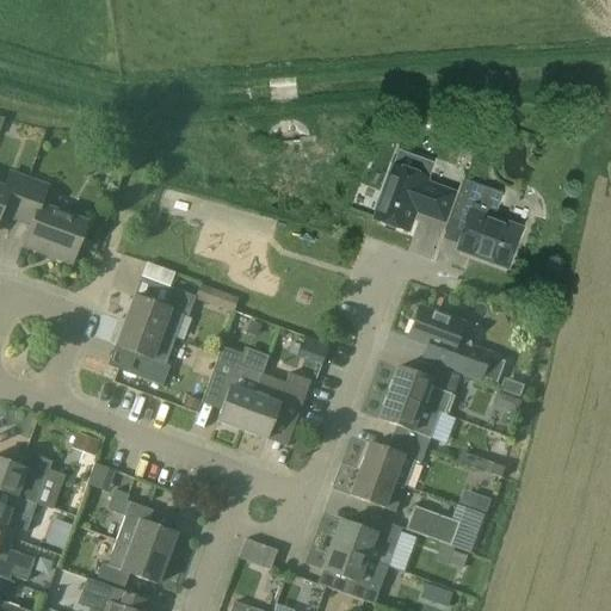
[(418,174),(423,161),(400,153),(395,166),(375,220),(409,233),(417,213),(445,223),(456,195),(427,184),(429,179),(418,174)]
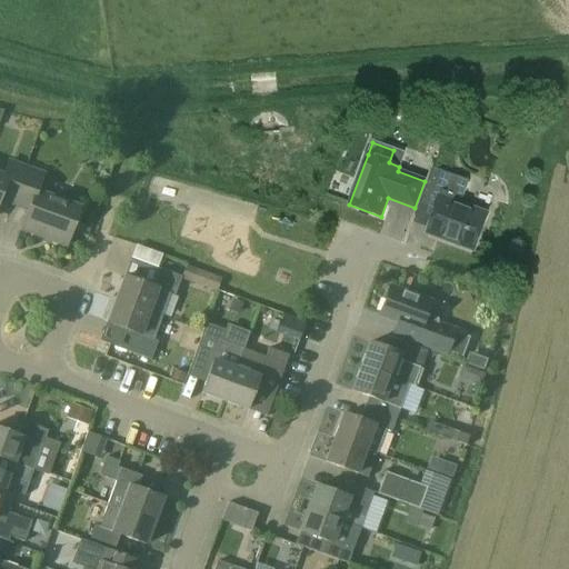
[(0,201),(11,206),(26,168),(8,161),(2,177),(0,175),(0,201)]
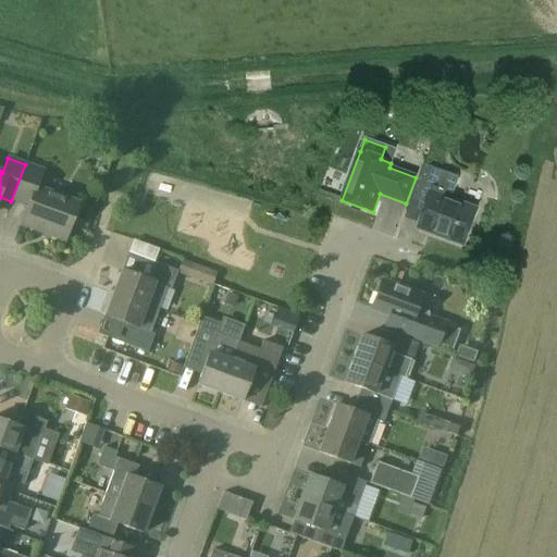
[(25,164),(11,201),(27,208),(20,226),(65,243),(78,205),(36,188),(42,171),(25,164)]
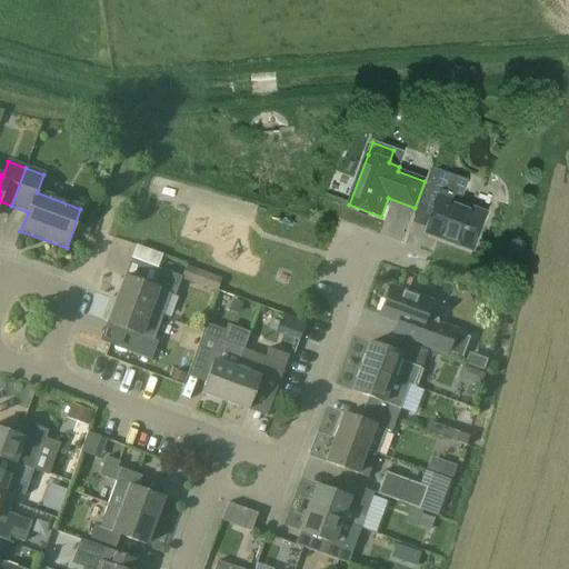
[(473,250),(487,215),(460,205),(469,181),(433,168),(413,223),(428,229),(427,233),(473,250)]
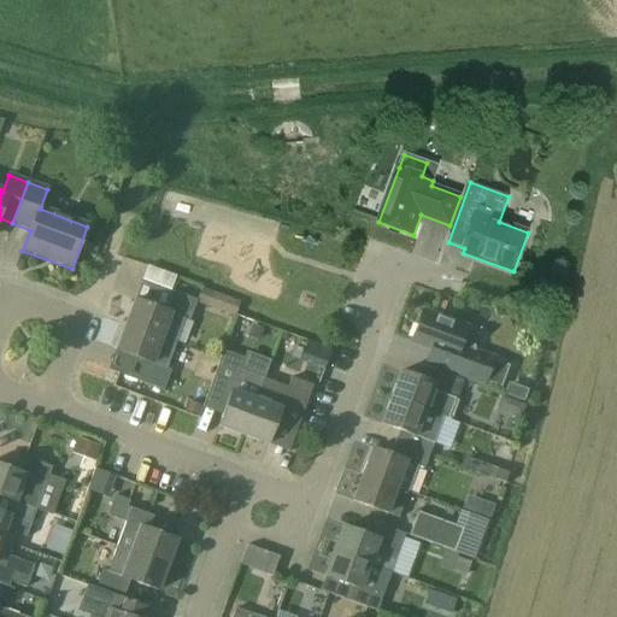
[(125,325),(175,345),(184,319),(189,321),(194,309),(197,301),(170,292),(163,311),(134,300),(125,325)]
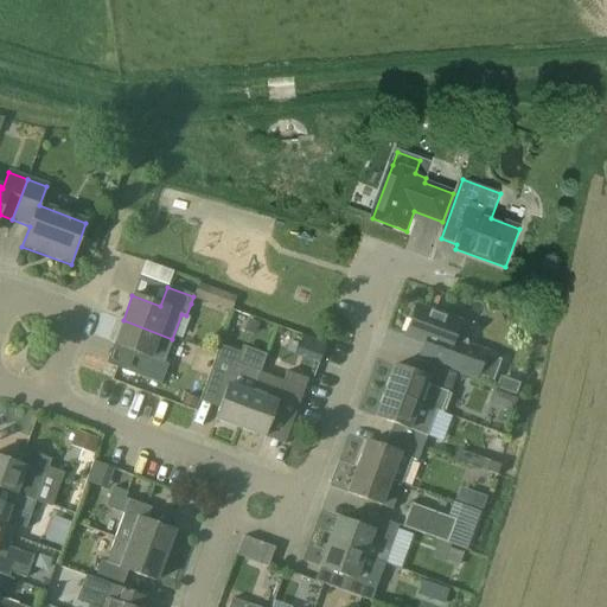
[(231,311),(236,298),(209,287),(203,302),(230,313),(231,311)]
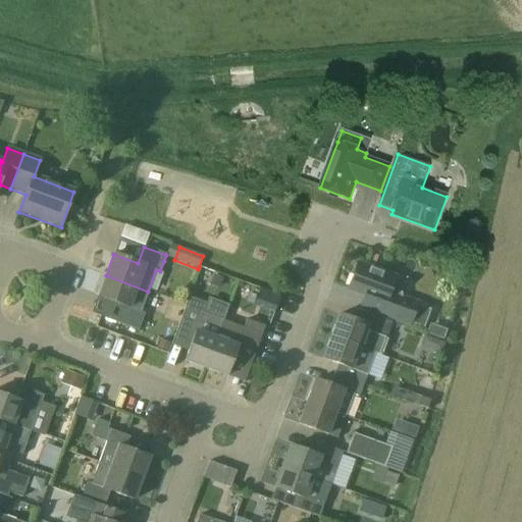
[(424,329),(431,311),(419,307),(420,304),(403,298),(402,294),(390,289),(395,278),(357,264),(348,290),(364,295),(359,309),(410,328),(412,324),(424,329)]
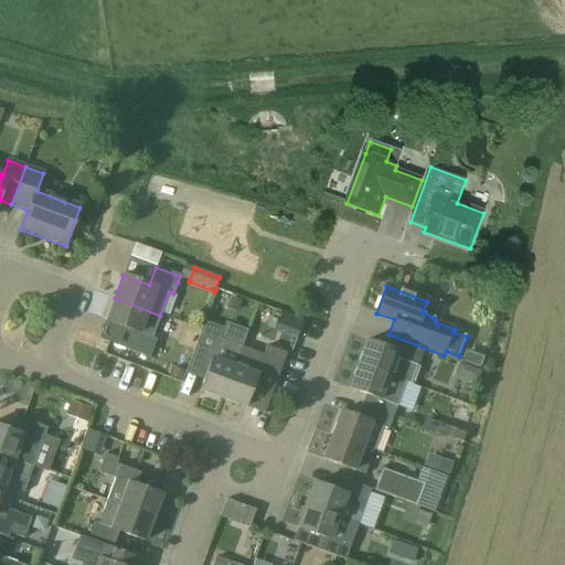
[(152,338),(160,316),(115,298),(106,321),(99,339),(108,342),(149,359),(157,340),(152,338)]
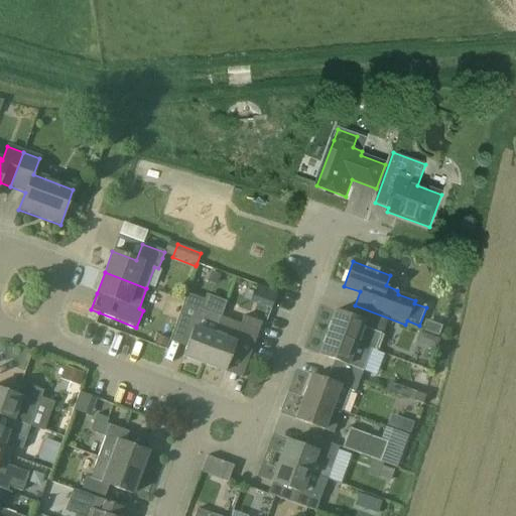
[(220,276),(212,273),(209,281),(217,285),(220,276)]
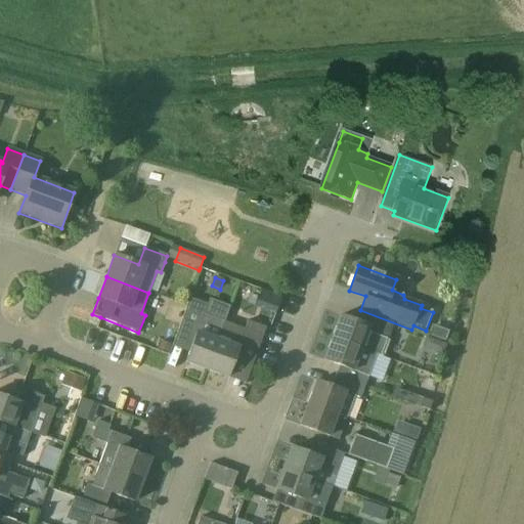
[(252,306),(272,314),(278,297),(258,290),(252,306)]
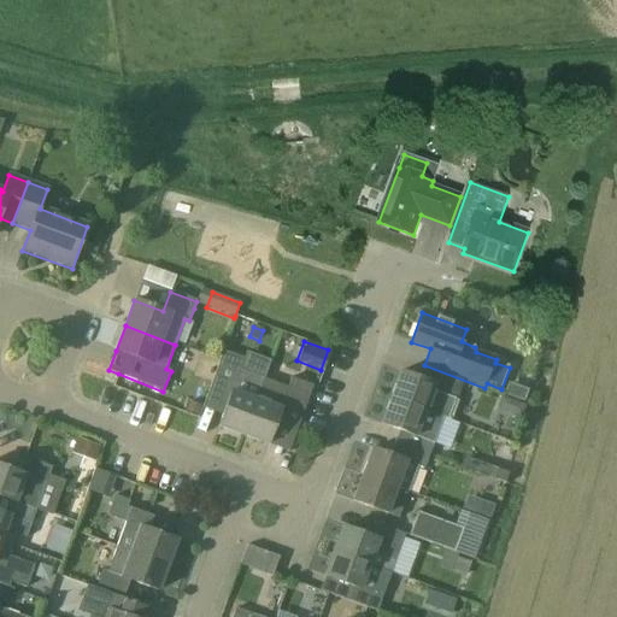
[(256,401),(257,401),(264,380),(240,370),(244,359),(223,352),(203,409),(222,416),(218,427),(244,435),(256,401)]
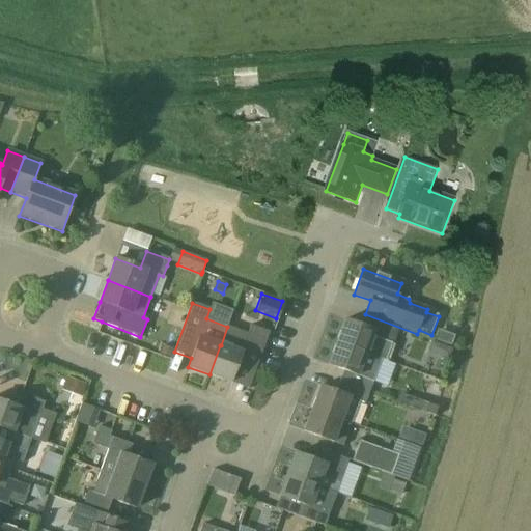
[(336,343),(381,360),(386,361),(391,344),(392,344),(398,328),(375,319),(371,330),(344,320),(336,343)]
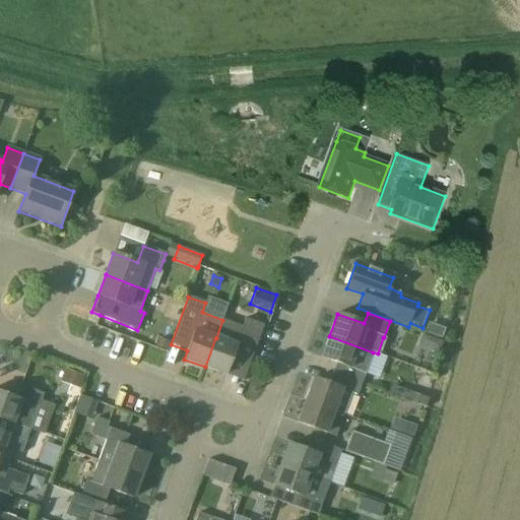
[(215,338),(205,367),(225,375),(233,356),(250,364),(264,325),(246,319),(243,327),(232,323),(224,341),(216,338),(215,338)]
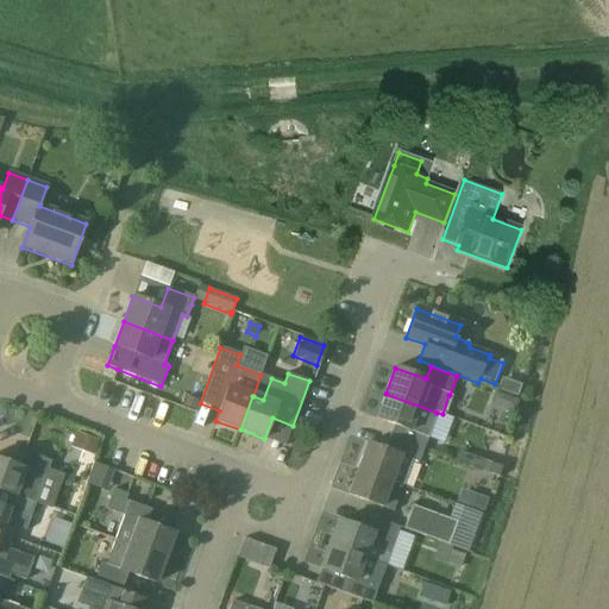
[(428,437),(437,413),(385,394),(376,419),(394,426),(389,438),(424,451),(428,437)]
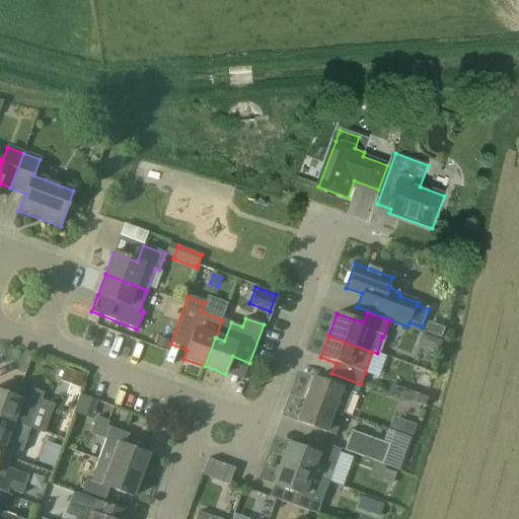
[(439,351),(442,342),(433,338),(430,345),(432,349),(439,351)]
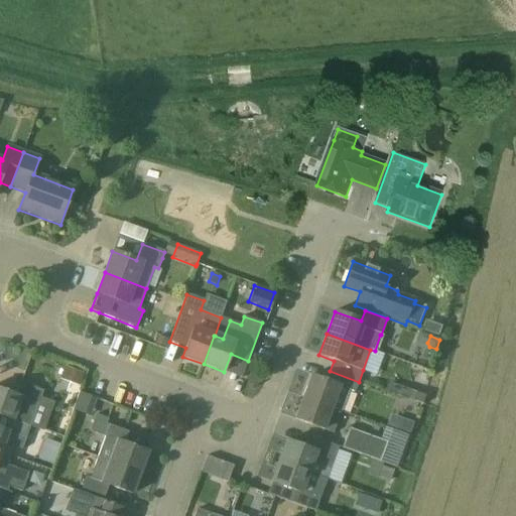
[(60,380),(78,386),(82,374),(66,368),(60,380)]
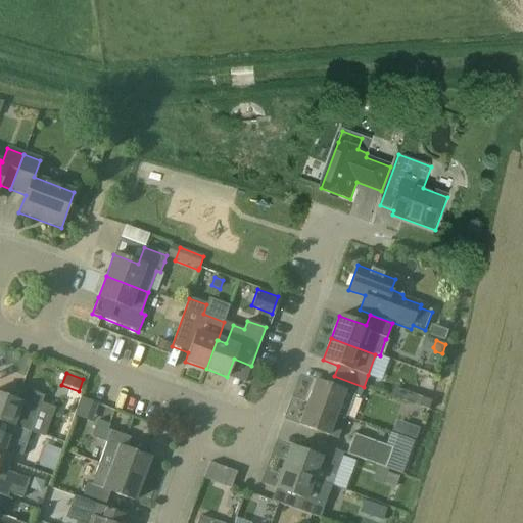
[(360,397),(364,387),(334,376),(331,386),(316,380),(306,402),(336,414),(335,414),(345,418),(353,395),(360,397)]
